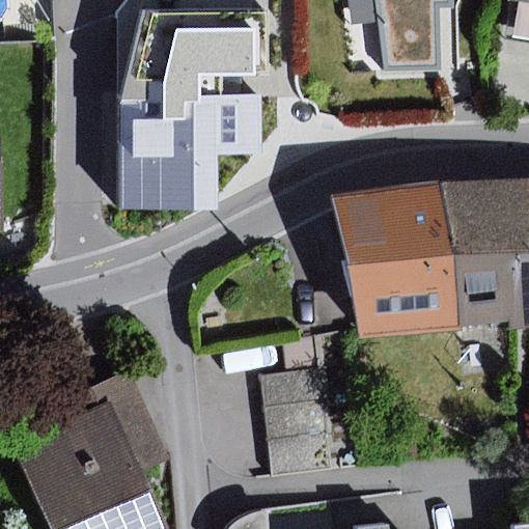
[(219,0),(242,9),(245,0),(219,0)]
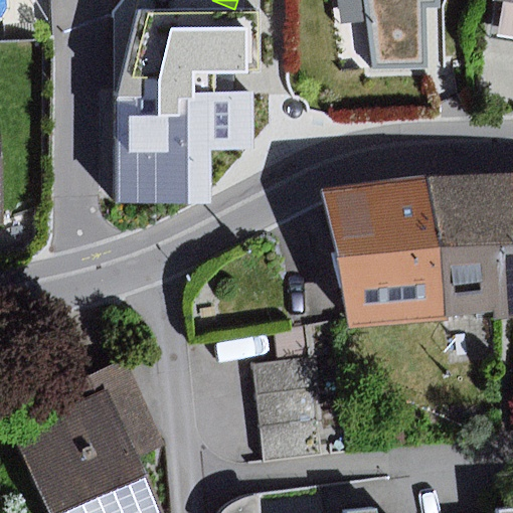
[(363,0),(371,66),(423,64),(422,4),(436,4),(435,0),(363,0)]
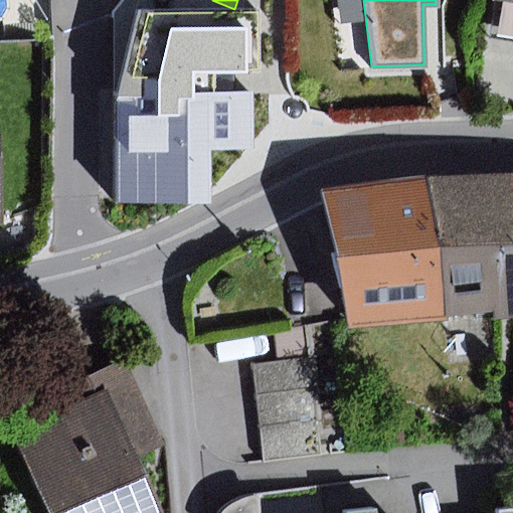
[(493,0),(487,34),(512,39),(512,0),(493,0)]
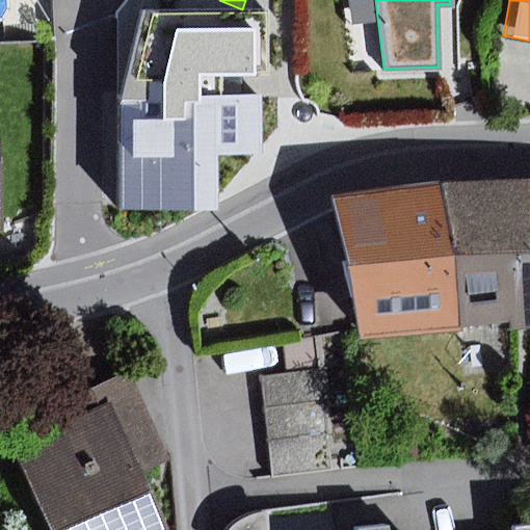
[(266,11),(143,12),(121,96),(122,209),(218,208),(218,155),(261,155),(261,97),(217,97),(217,72),(266,72),(266,11)]
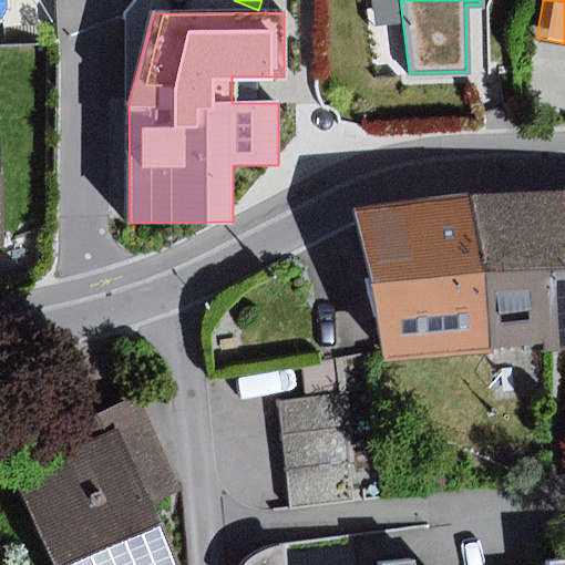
[(564,191),(470,195),(490,349),(545,342),(544,268),(564,267),(564,191)]
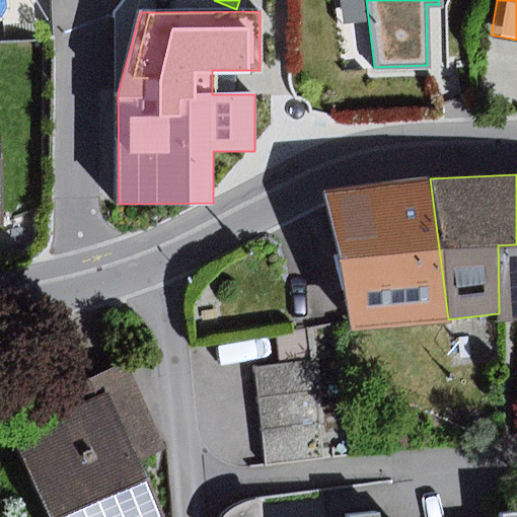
[(430,178),(324,193),(353,331),(448,319),(430,178)]
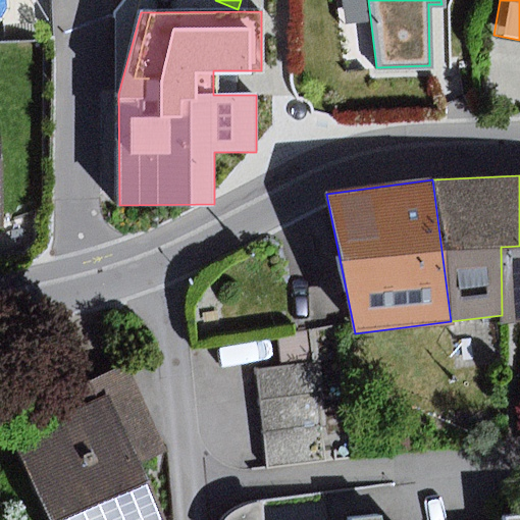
[(519,246),(501,247),(502,315),(503,323),(519,321),(519,246)]
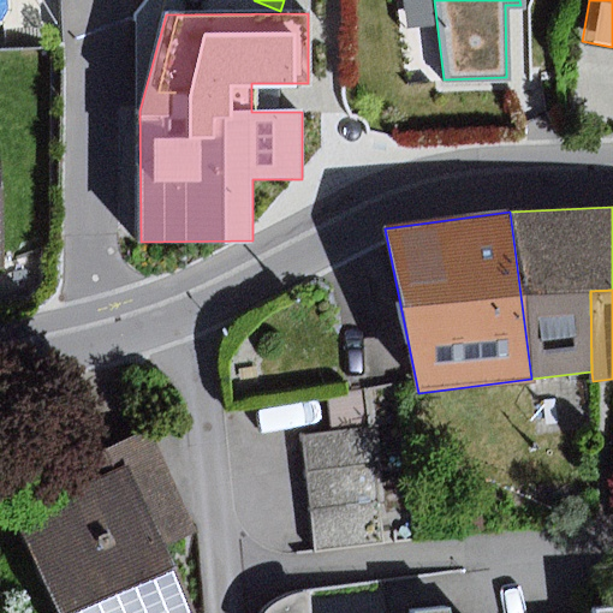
[(301,435),(304,470),(374,462),(365,392),(323,397),(328,432),(301,435)]
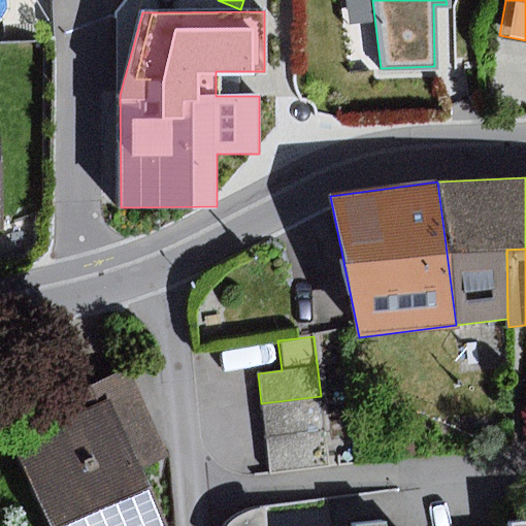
[(46,429),(12,444),(50,525),(166,525),(140,466),(168,454),(128,366),(36,407),(46,429)]
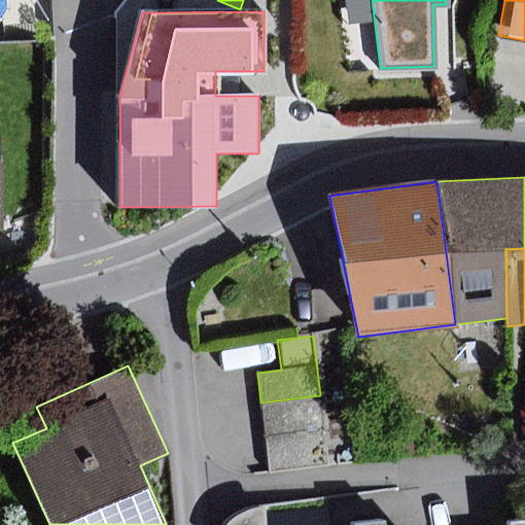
[(320,395),(260,403),(263,416),(269,470),(328,463),(320,395)]
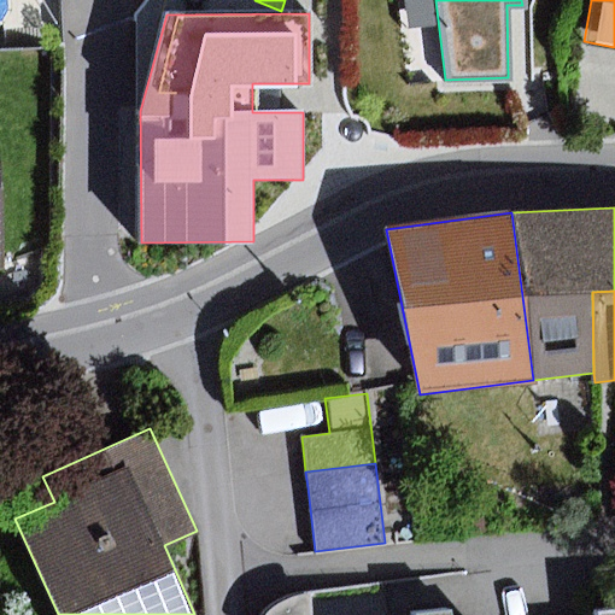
[(257,614),(316,614),(314,587),(255,595),(257,614)]
